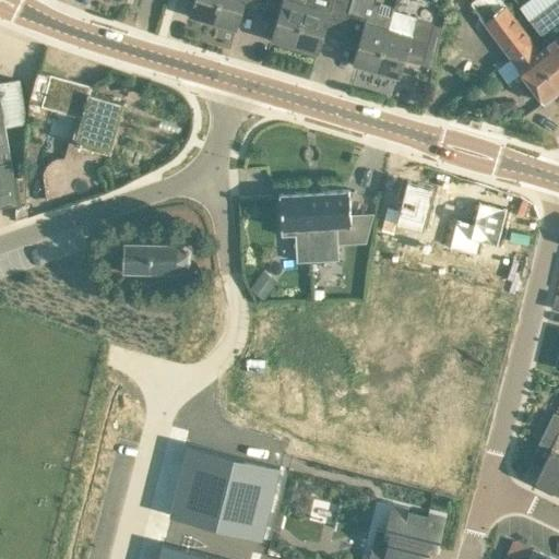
[(219,0),(193,0),(190,14),(201,18),(202,20),(210,22),(212,21),(213,21),(219,0)]
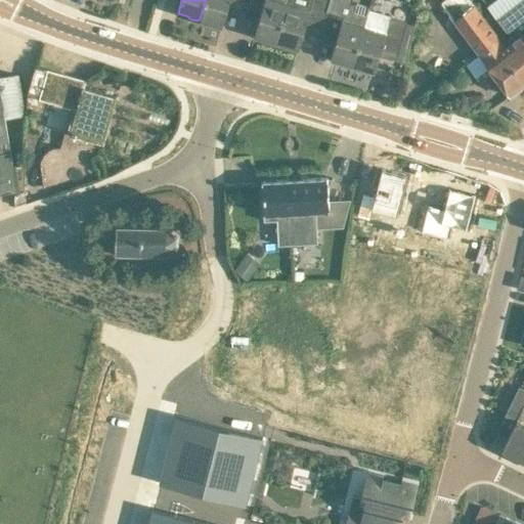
[(243,0),(206,0),(200,19),(202,20),(203,23),(210,25),(212,24),(222,27),(229,3),(241,7),(243,0)]
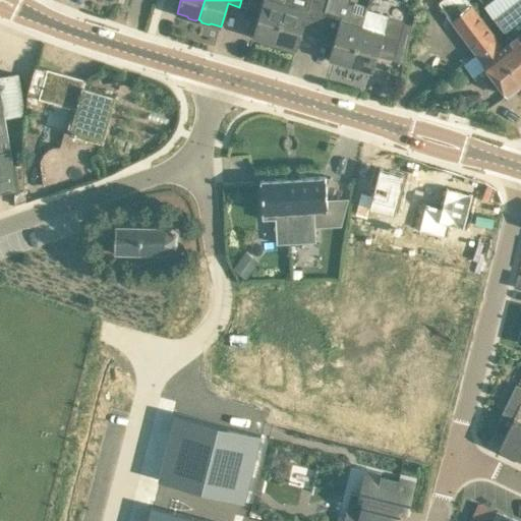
[(248,0),(246,9),(259,12),(252,36),(263,39),(264,41),(271,43),(273,42),(275,42),(287,0),(248,0)]
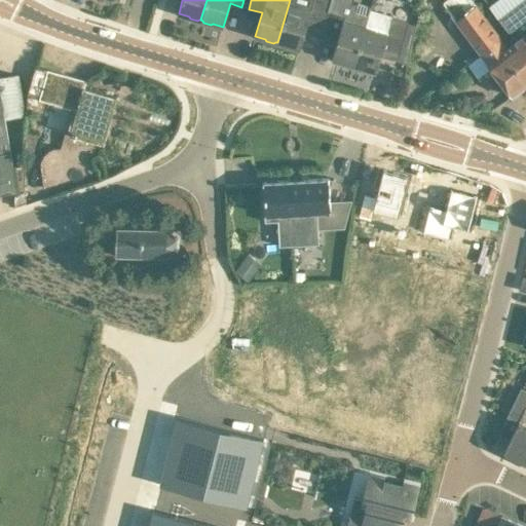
[(290,46),(295,48),(300,49),(303,37),(320,42),(331,0),(290,0),(277,42),(279,43),(280,45),(288,47),(290,46)]
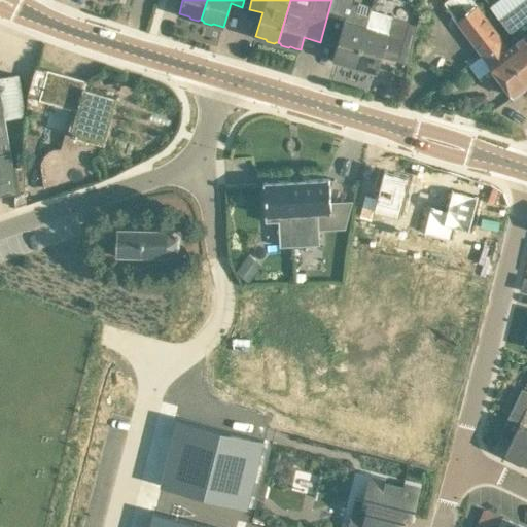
[(353,0),(331,0),(320,42),(337,46),(332,59),(343,62),(344,64),(351,66),(353,65),(355,65),(372,8),(372,6),(359,2),(358,5),(353,3),(353,0)]
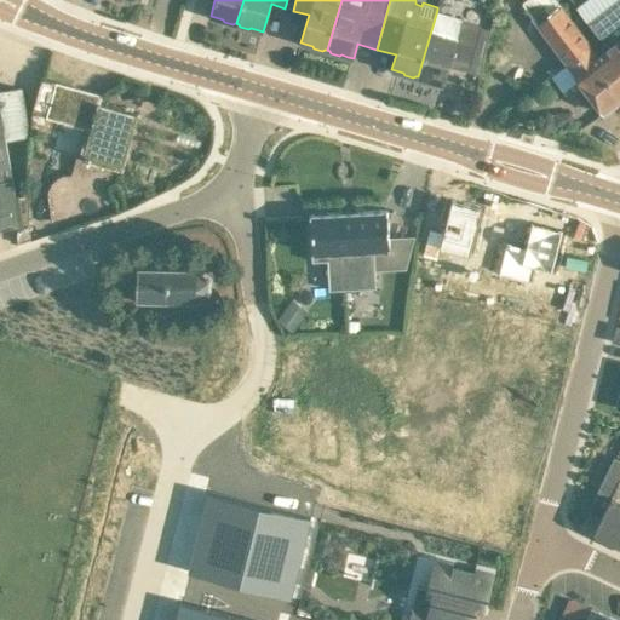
[(556,0),(524,0),(522,3),(567,63),(591,45),(556,0)]
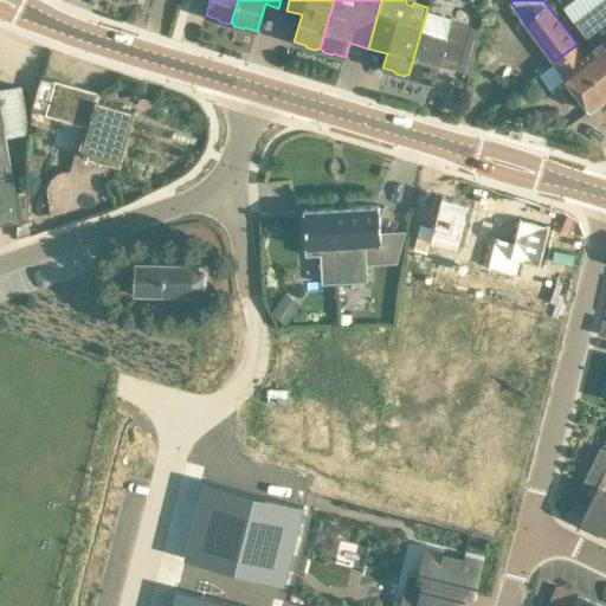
[(595,32),(603,42),(605,45),(605,0),(599,0),(573,21),(587,38),(595,32)]
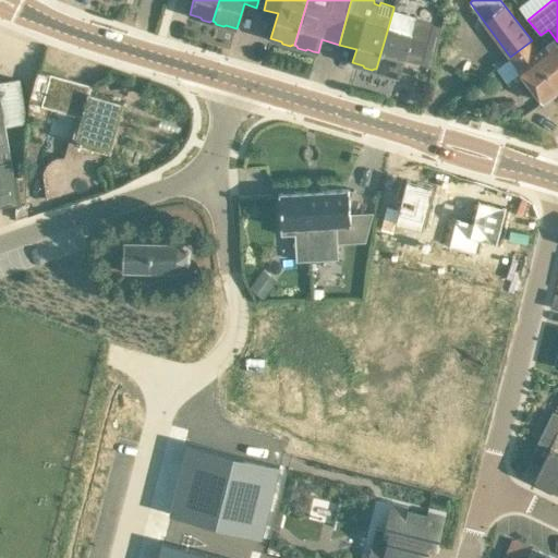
[(416,16),(393,9),(376,69),(377,70),(378,72),(386,74),(388,73),(399,76),(404,59),(422,63),(433,24),(415,19),(416,16)]
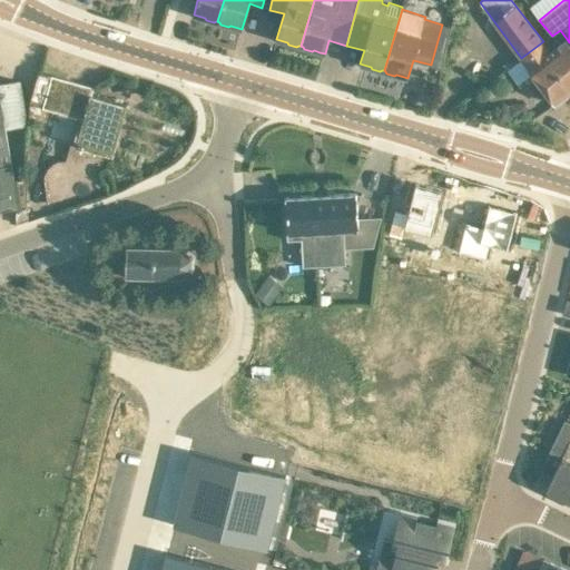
[(569,42),(567,39),(550,51),(543,41),(521,58),(556,102),(556,104),(569,91),(569,42)]
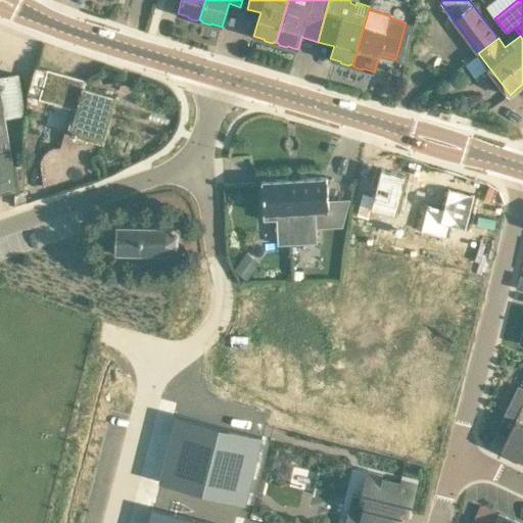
[(35,66),(29,93),(37,95),(43,68),(35,66)]
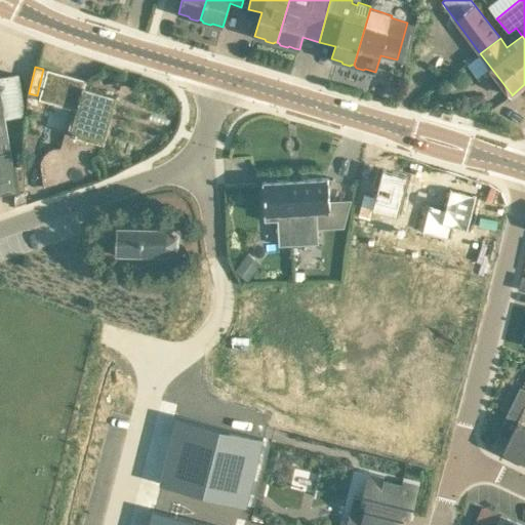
[(86,80),(47,69),(39,98),(52,103),(45,124),(71,131),(70,132),(104,143),(117,95),(84,86),(86,80)]
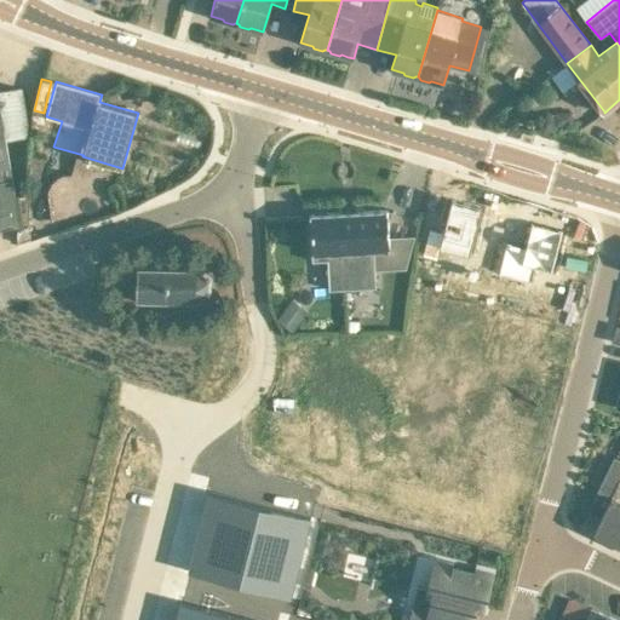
[(0,228),(21,225),(6,141),(30,135),(26,112),(22,87),(0,91),(0,228)]
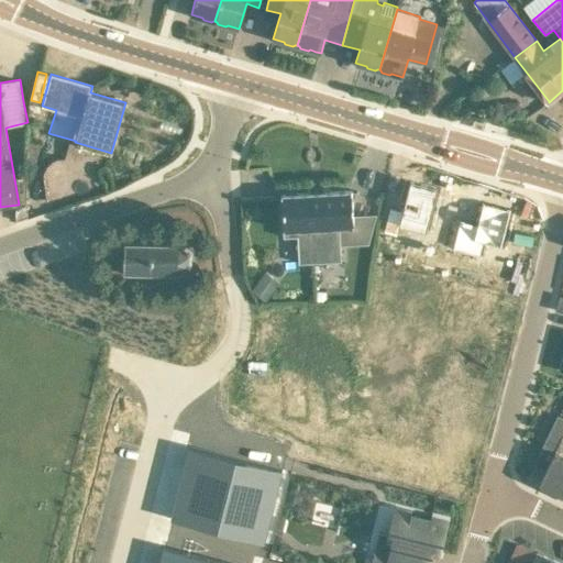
[(505,100),(505,103),(506,112),(521,111),(520,99),(505,100)]
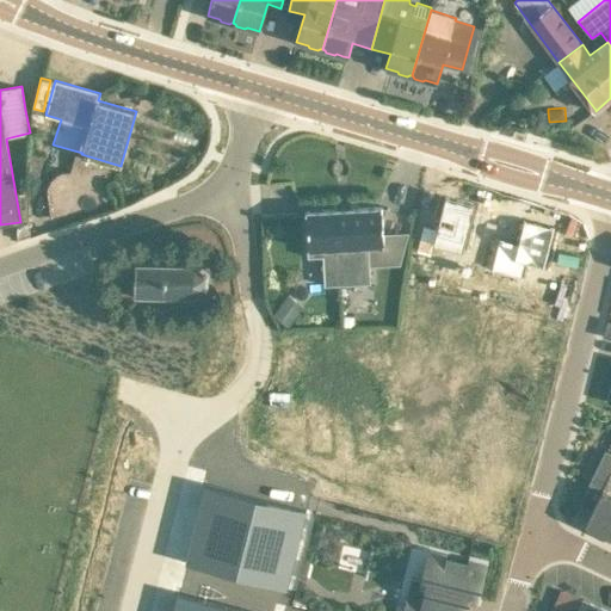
[(475,202),(445,195),(437,227),(423,223),(415,251),(431,254),(434,244),(463,251),(475,202)]
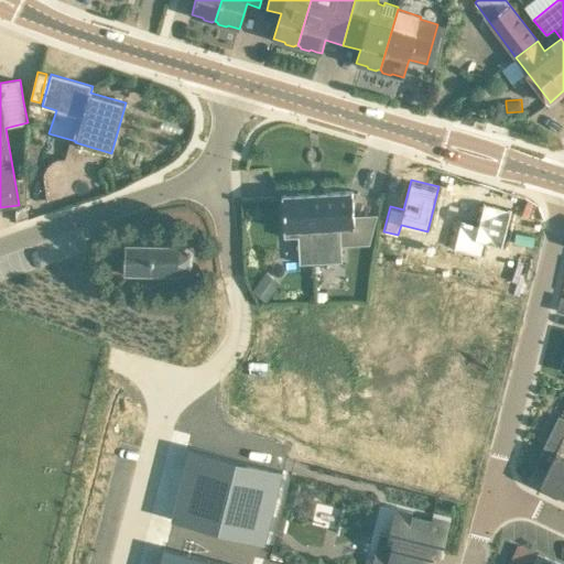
[(316,193),(312,193),(316,262),(342,260),(340,226),(355,226),(353,191),(316,193)]
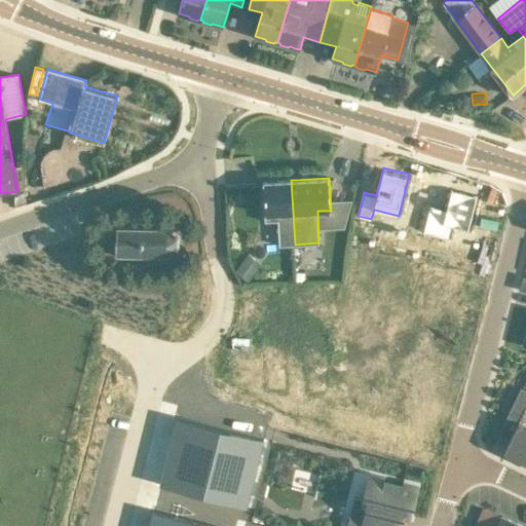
[(295,245),(291,180),(263,181),(265,221),(278,220),(280,245),(295,245)]
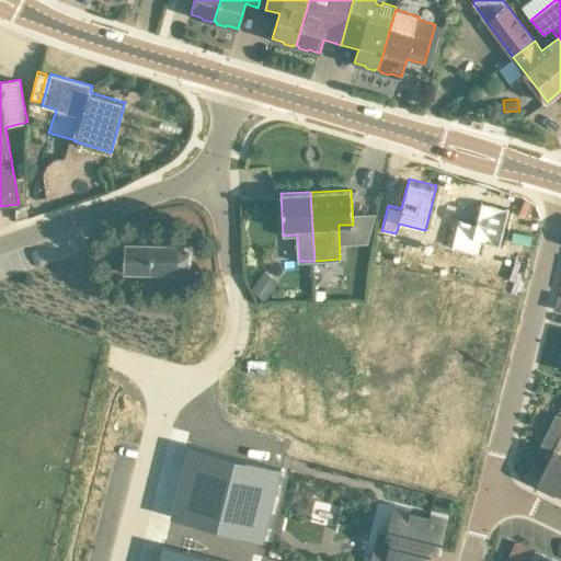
[(479,240),(497,245),(507,207),(481,199),(476,221),(458,217),(451,245),(477,252),(479,240)]
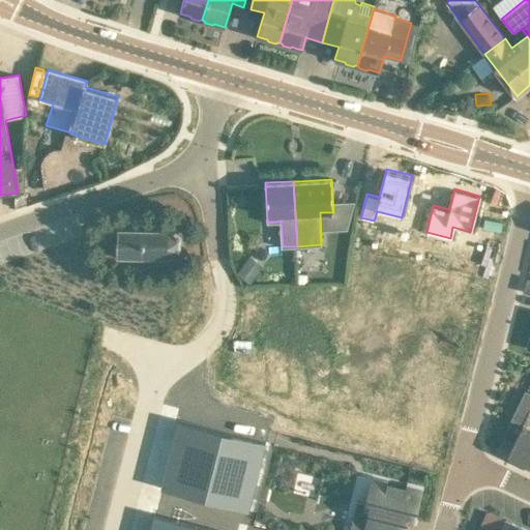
[(117,229),(117,246),(116,258),(119,258),(119,257),(128,257),(128,258),(131,258),(131,257),(141,258),(144,258),(153,258),(156,258),(166,257),(166,258),(168,258),(177,253),(180,252),(179,251),(179,239),(180,238),(178,237),(170,231),(170,230),(167,230),(167,231),(157,231),(157,230),(154,230),(154,231),(145,230),(142,230),(133,230),(129,230),(120,230),(120,229),(117,229)]
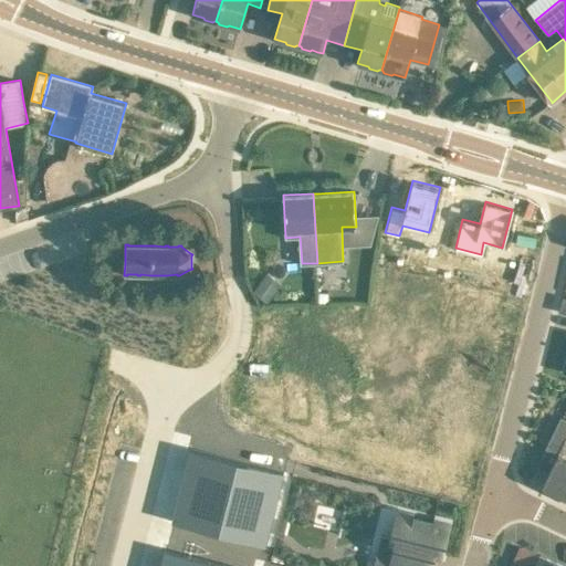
[(264,275),(253,290),(268,301),(279,286),(264,275)]
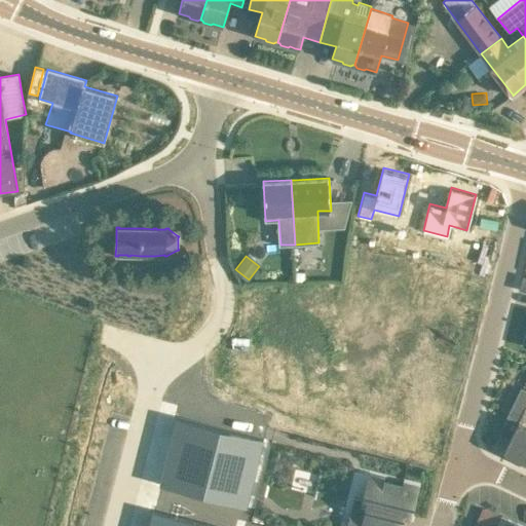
[(294,271),(295,278),(295,280),(306,279),(306,278),(306,270),(294,271)]
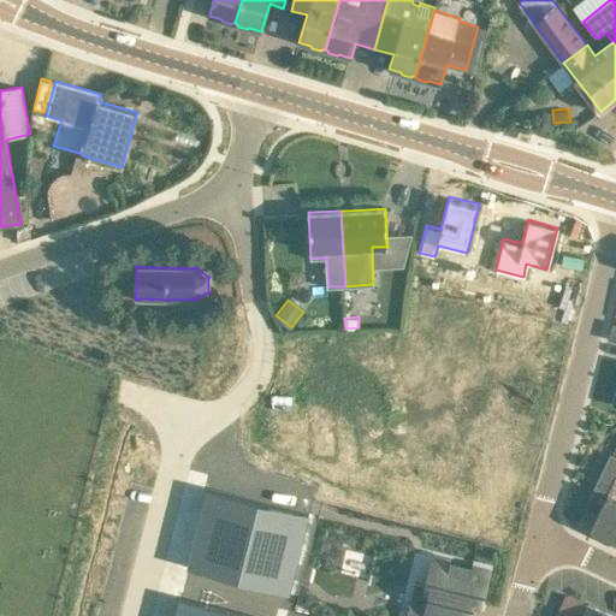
[(610,487),(591,527),(592,528),(615,539),(615,456),(610,454),(597,481),(610,487)]
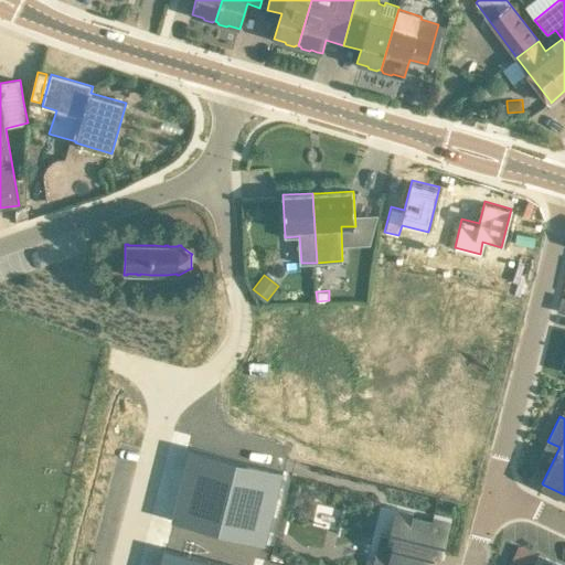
[(189,452),(171,526),(264,548),(281,475),(189,452)]
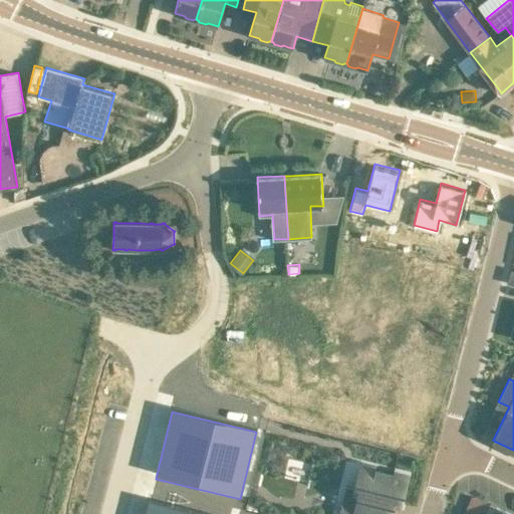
[(357,513),(391,513),(395,498),(402,499),(408,475),(395,472),(396,471),(395,470),(394,471),(391,470),(390,469),(390,470),(389,470),(389,469),(388,469),(388,470),(383,469),(384,468),(383,468),(382,469),(382,468),(381,467),(380,469),(377,468),(377,467),(376,466),(376,468),(364,465),(358,492),(362,493),(357,513)]
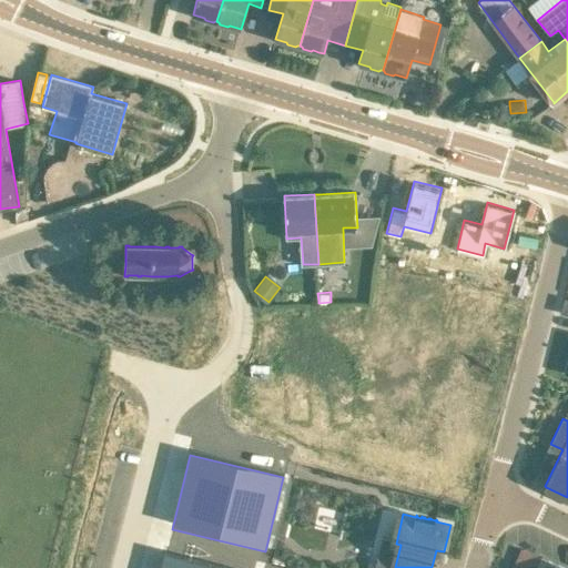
[(567,567),(541,556),(541,557),(524,548),(514,567),(567,567)]
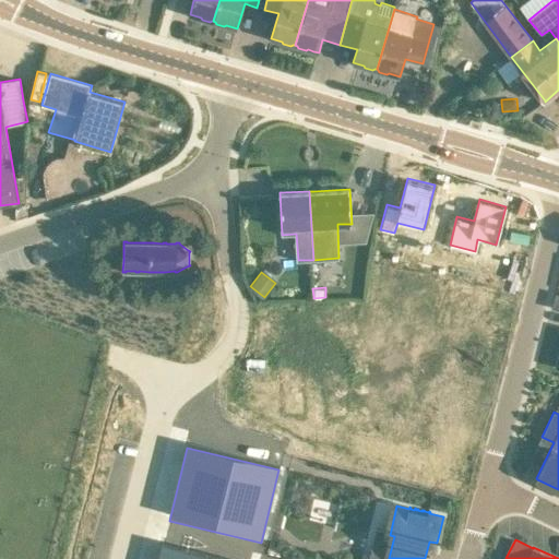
[(228,558),(163,543),(158,558),(228,558)]
